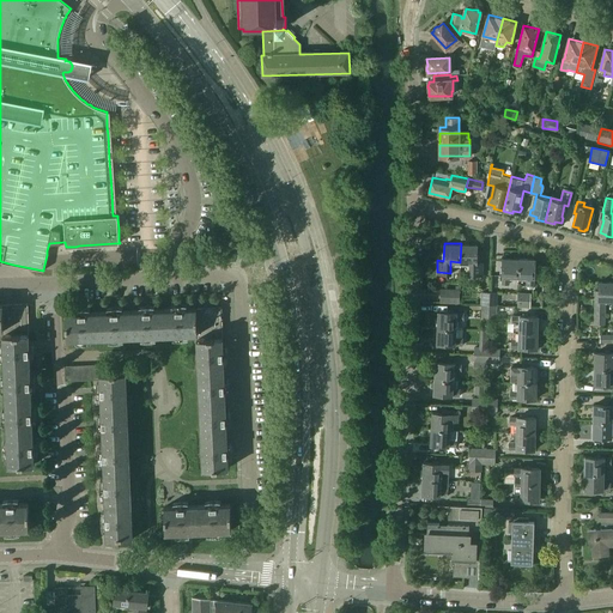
[(477,261),(477,243),(461,243),(460,262),(469,262),(469,273),(483,274),(483,262),(477,261)]
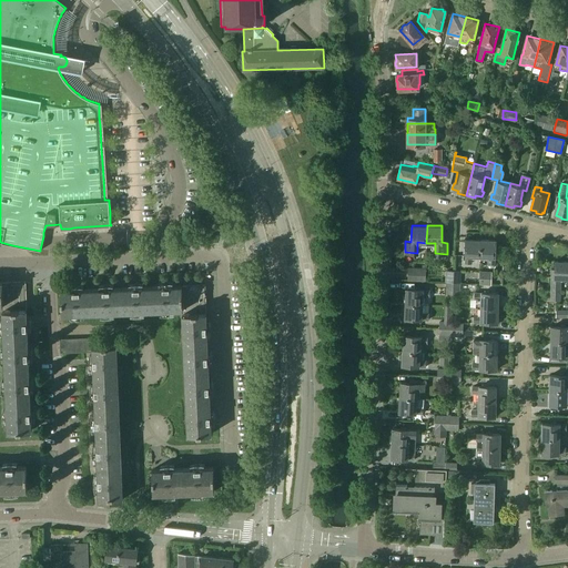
[(480,256),(480,239),(466,237),(465,262),(472,262),(472,256),(480,256)]
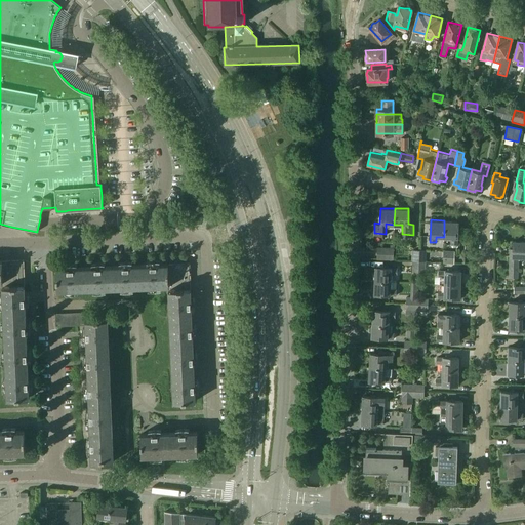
[(457,220),(444,220),(444,237),(451,237),(451,243),(456,243),(457,220)]
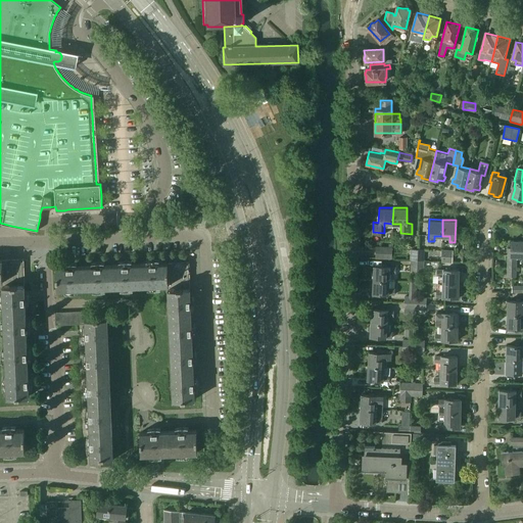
[(522,255),(522,240),(511,240),(511,247),(506,247),(506,275),(516,275),(516,256),(522,255)]
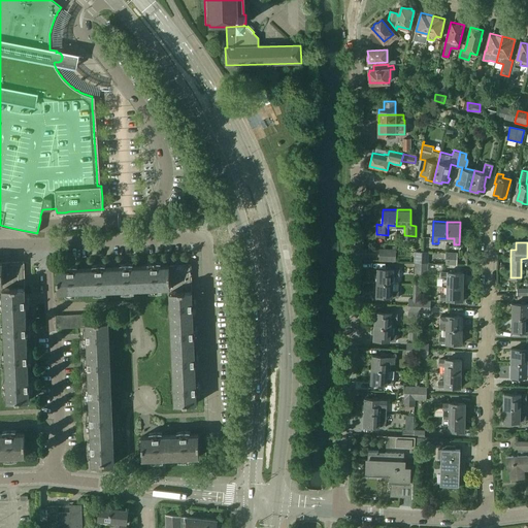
[(395,250),(380,249),(380,261),(395,261),(395,250)]
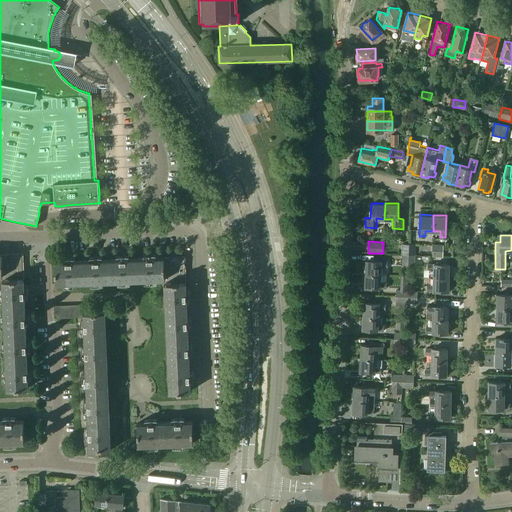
[(443,257),(443,245),(432,245),(432,256),(443,257)]
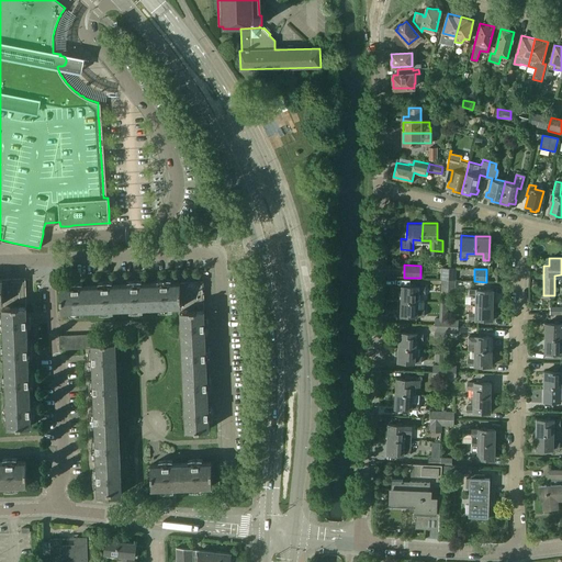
[(25,302),(24,279),(2,280),(2,279),(1,279),(2,303),(25,302)]
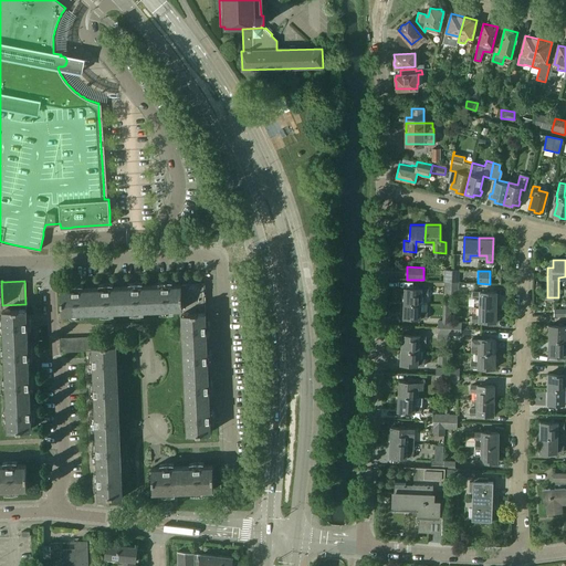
[(167,310),(166,283),(163,283),(163,285),(150,285),(152,311),(167,310)]
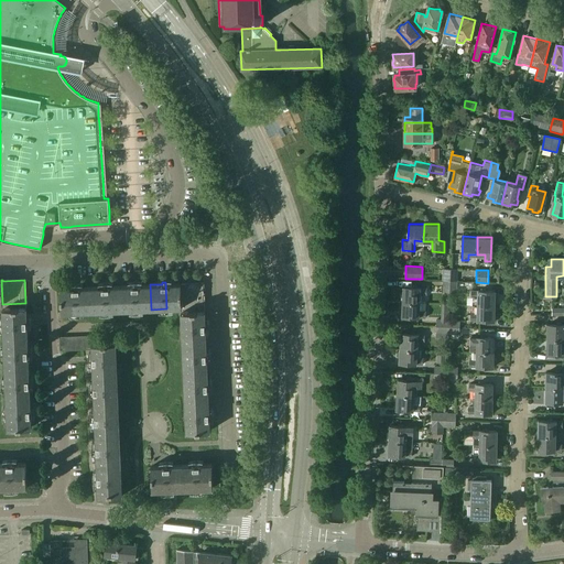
[(181,308),(180,283),(169,284),(169,282),(165,282),(166,308),(181,308)]
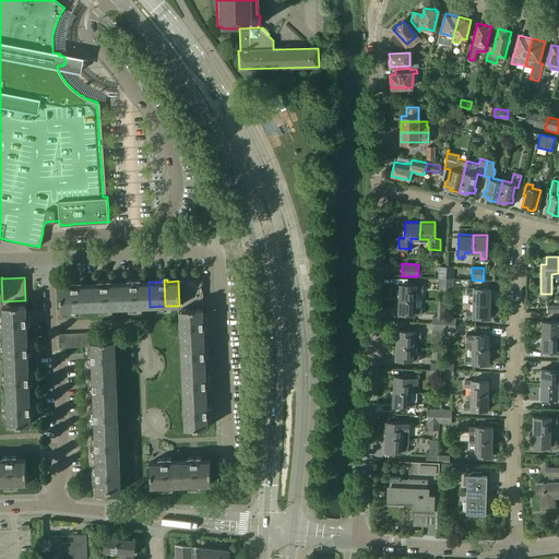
[(135,307),(134,281),(131,281),(131,283),(119,284),(120,308),(135,307)]
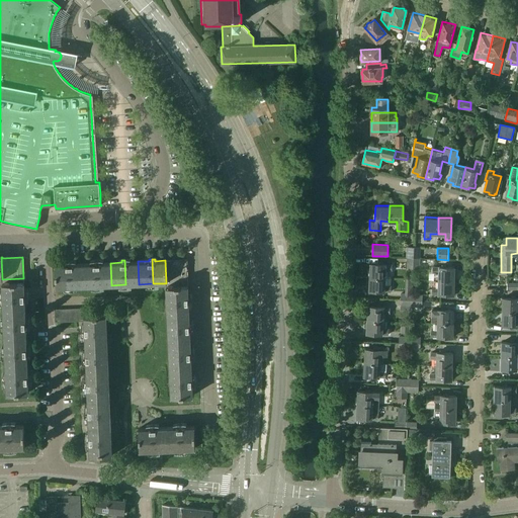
[(139,284),(138,261),(127,262),(127,260),(124,260),(125,284),(139,284)]
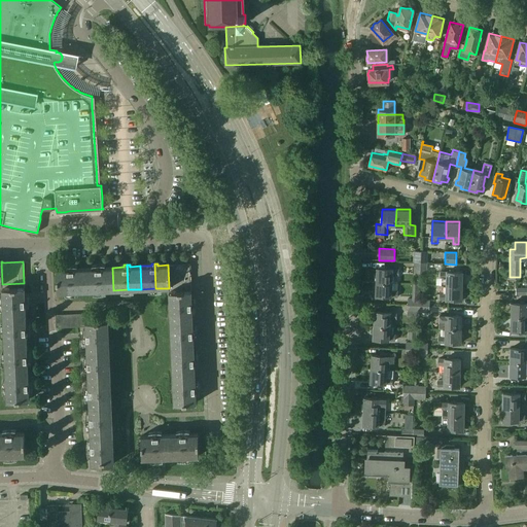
[(190,287),(189,265),(169,266),(169,265),(168,265),(169,288),(190,287)]
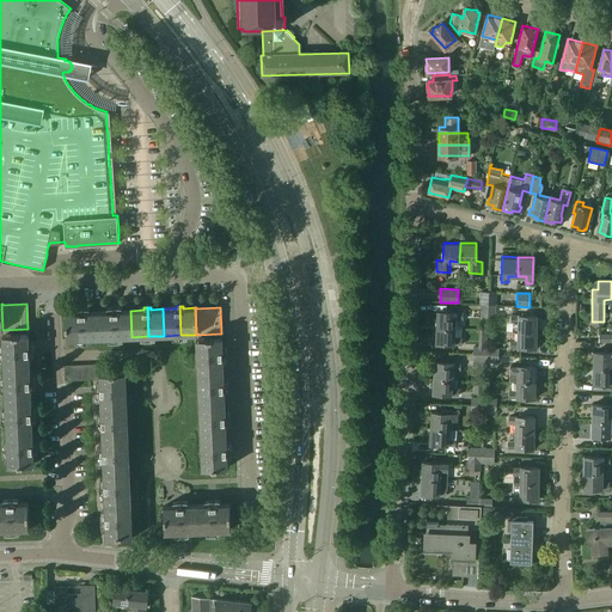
[(116,337),(115,308),(111,308),(111,311),(98,312),(99,338),(116,337)]
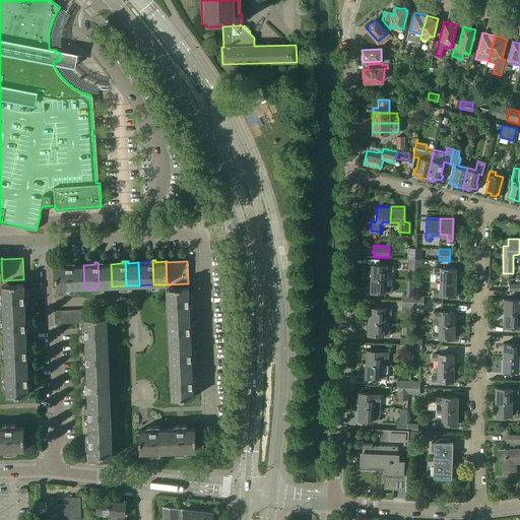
[(112,286),(111,264),(101,264),(101,262),(98,262),(99,286),(112,286)]
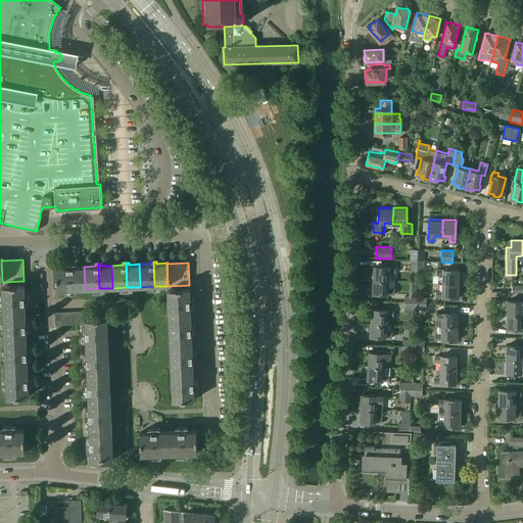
[(72,289),(70,265),(67,265),(67,267),(56,268),(57,290),(72,289)]
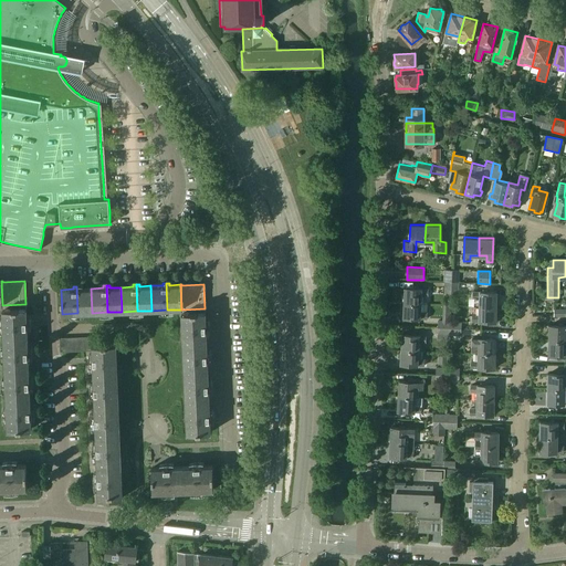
[(92,313),(91,289),(80,289),(80,286),(76,286),(77,313),(92,313)]
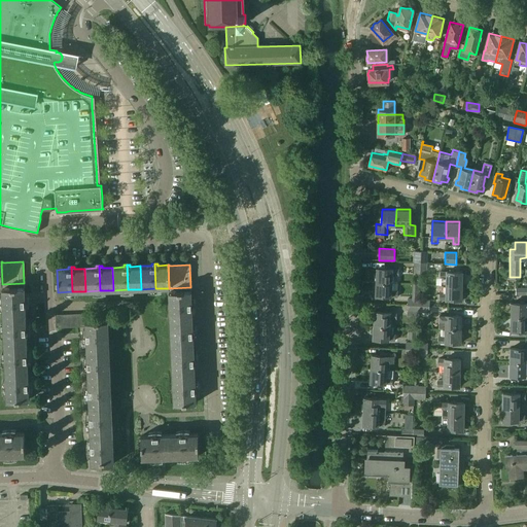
[(398,268),(376,267),(376,281),(391,281),(392,274),(398,274),(398,268)]
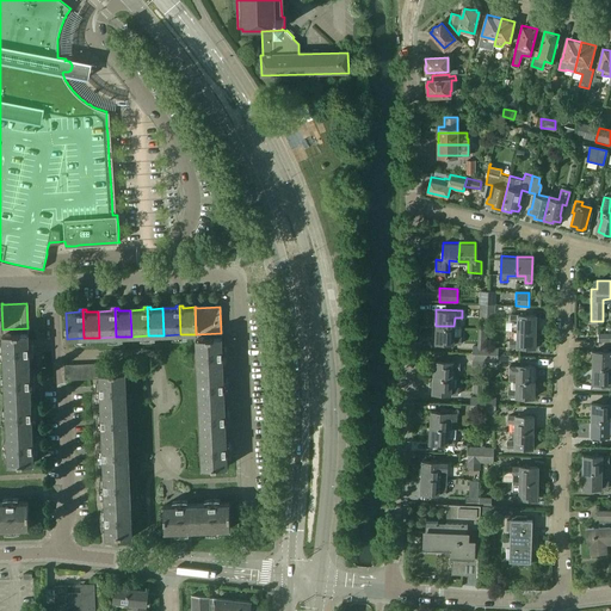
[(511,320),(510,329),(517,329),(535,329),(536,314),(511,313),(511,320)]
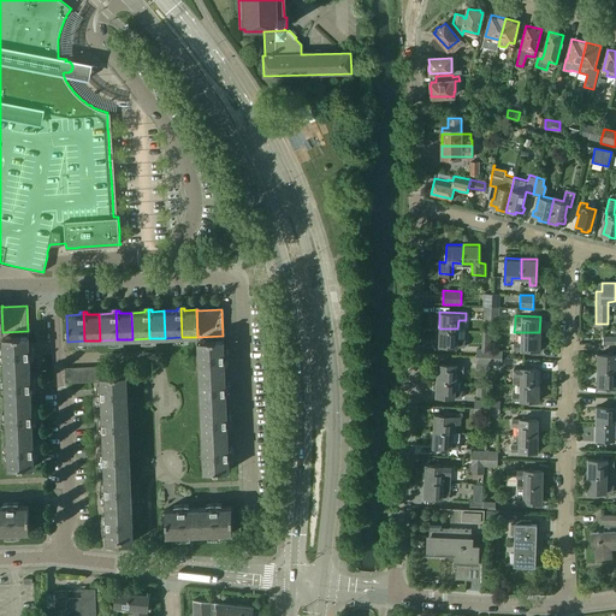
[(457,338),(457,329),(439,329),(438,344),(465,345),(465,339),(457,338)]
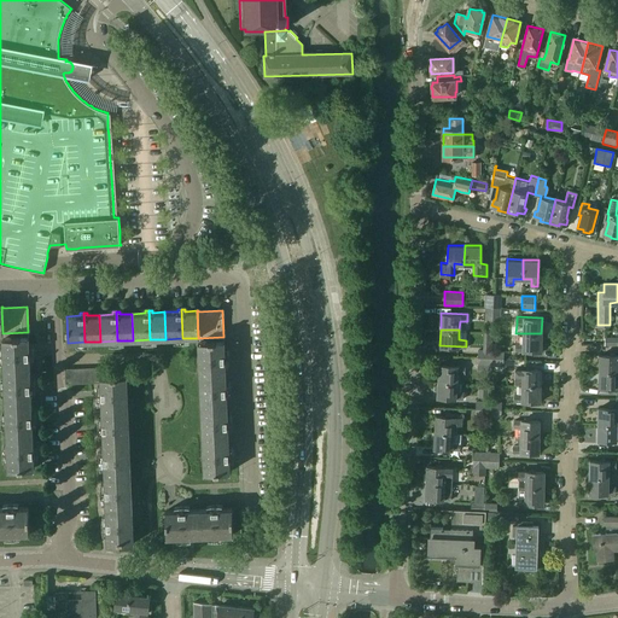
[(29,350),(29,337),(28,337),(28,332),(3,333),(4,355),(31,354),(31,350),(29,350)]
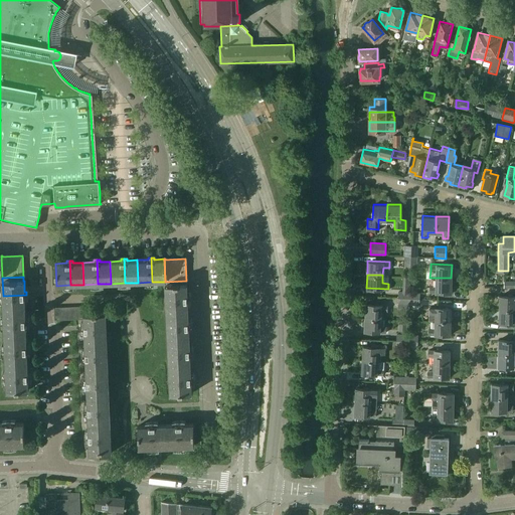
[(430,285),(430,291),(451,292),(451,278),(436,278),(436,286),(430,285)]
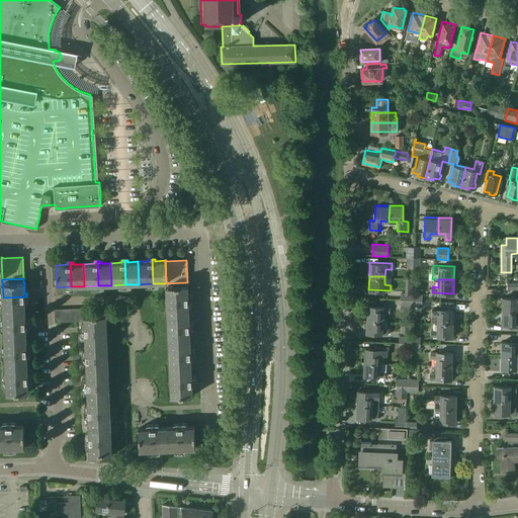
[(188,296),(188,285),(187,285),(187,282),(166,283),(167,300),(191,299),(190,296),(188,296)]
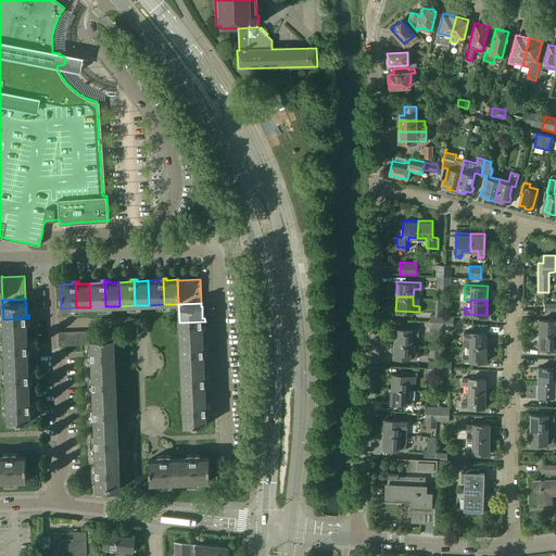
[(27,333),(27,321),(29,321),(28,318),(3,319),(3,333),(27,333)]
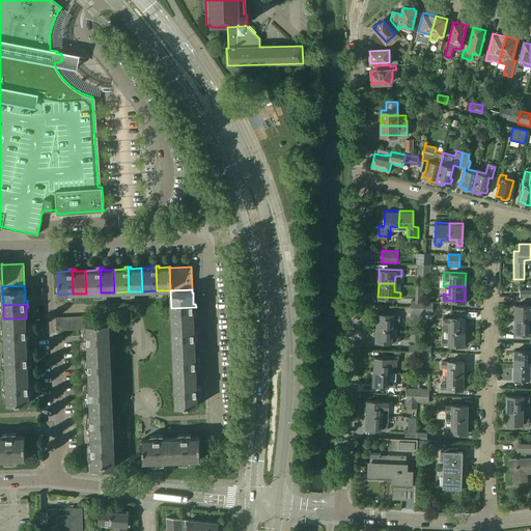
[(530,305),(514,305),(514,318),(530,318),(530,311),(530,310),(530,305)]
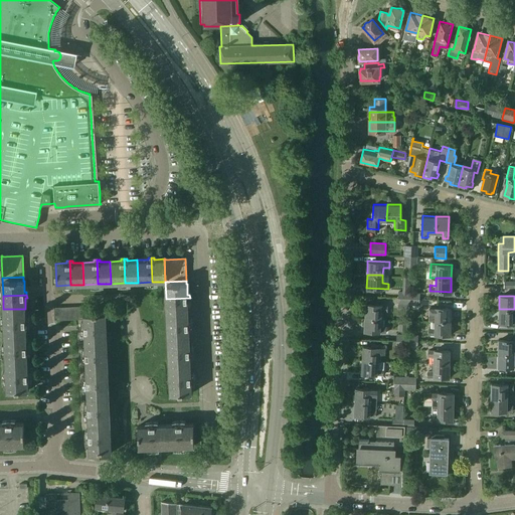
[(408,310),(408,303),(408,298),(398,297),(397,310),(408,310)]
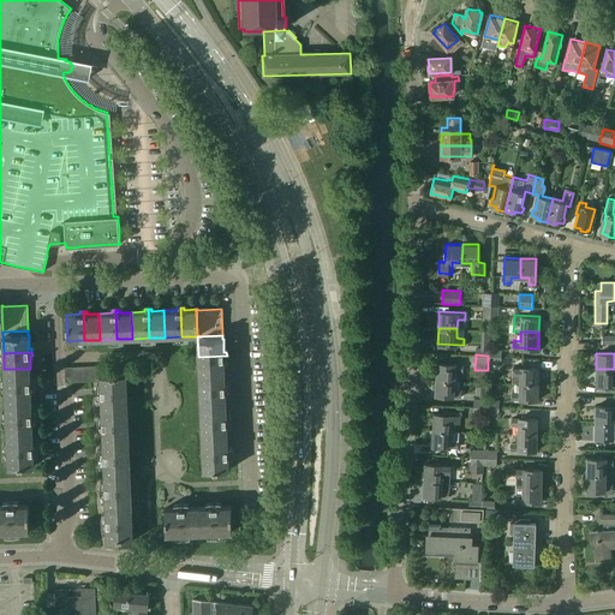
[(225,372),(225,359),(227,359),(227,356),(198,357),(198,374),(225,372)]
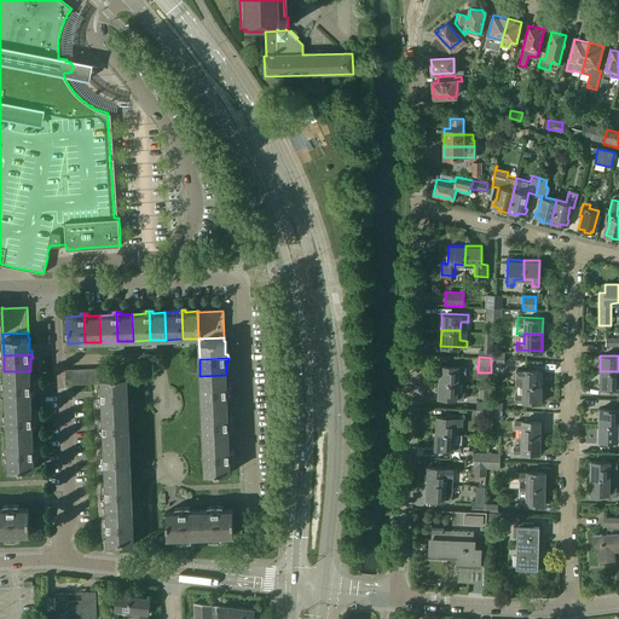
[(466,366),(440,365),(439,381),(458,382),(458,372),(464,374),(466,366)]
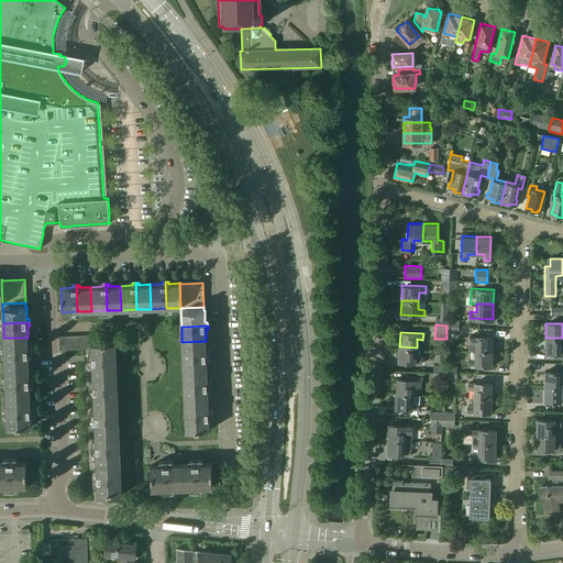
[(468,341),(468,350),(475,350),(492,351),(493,335),(468,335),(468,341)]
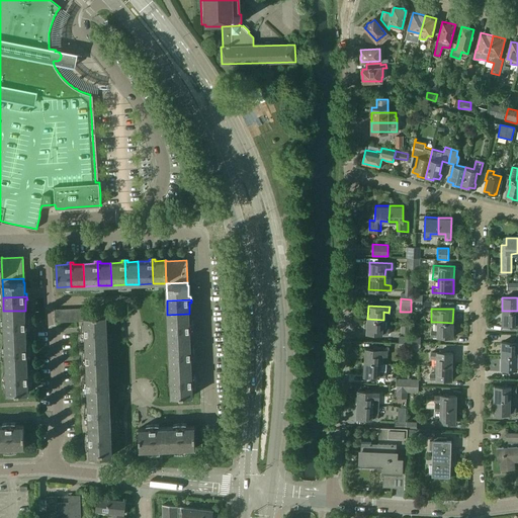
[(26,321),(25,311),(3,311),(4,325),(28,324),(28,321),(26,321)]
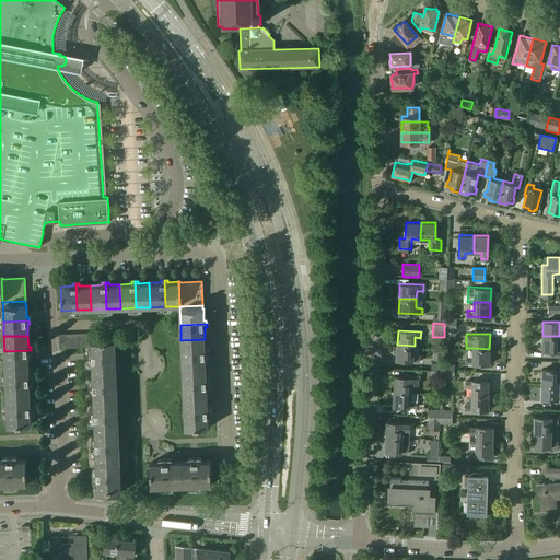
[(559,345),(559,336),(543,336),(543,350),(559,351),(559,356),(559,354),(559,345)]
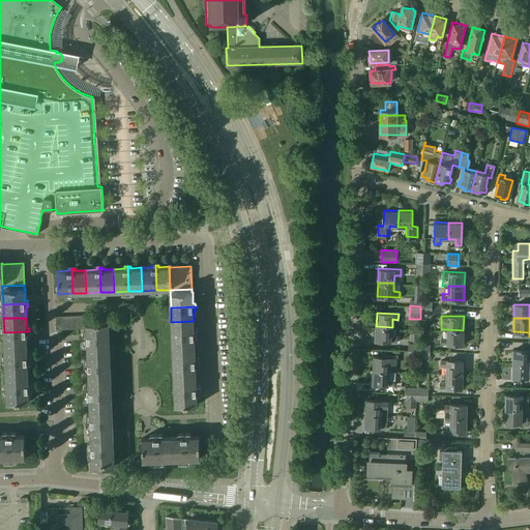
[(195,331),(194,321),(171,322),(172,335),(197,334),(197,331),(195,331)]
